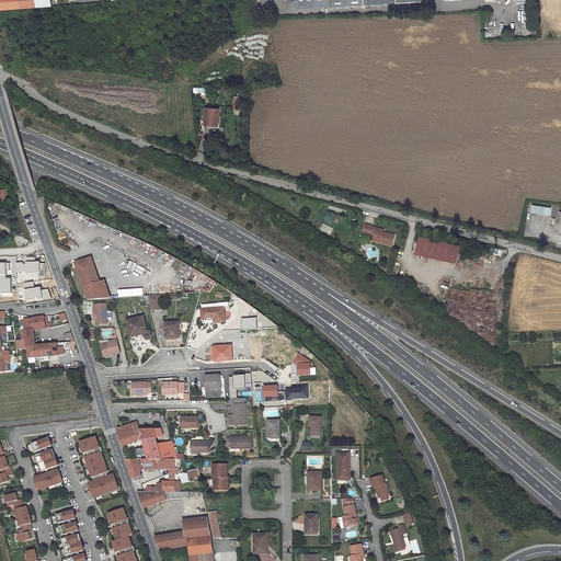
[(48,6),(46,0),(0,0),(0,9),(20,8),(20,9),(48,6)]
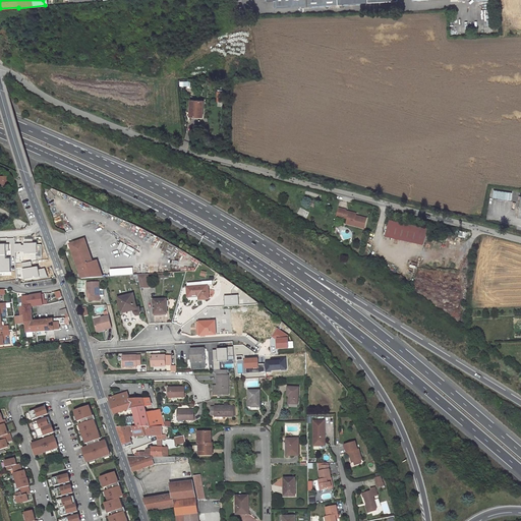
[(203,117),(204,101),(190,100),(189,116),(203,117)]
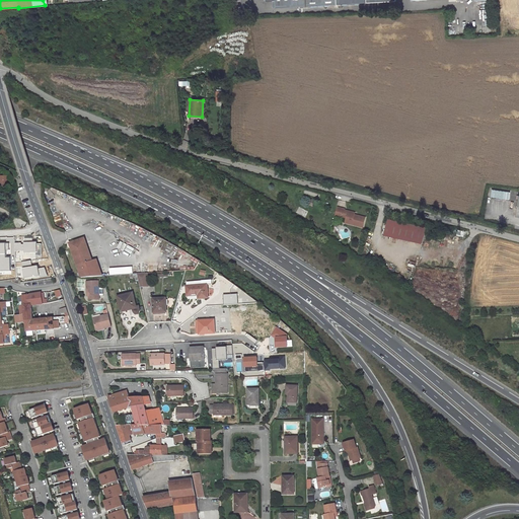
[(491,197),(509,200),(511,192),(492,189),(491,197)]
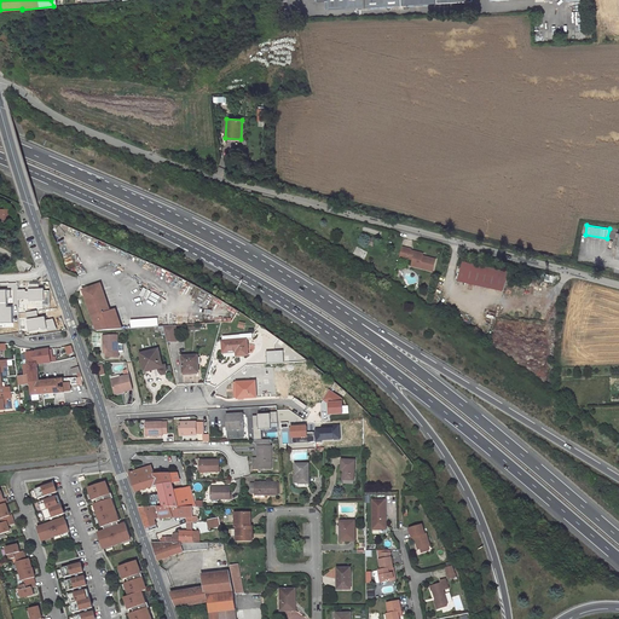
[(415,258),(412,266),(434,272),(437,260),(423,256),(424,254),(412,250),(412,249),(404,247),(401,256),(410,260),(411,258),(415,258)]
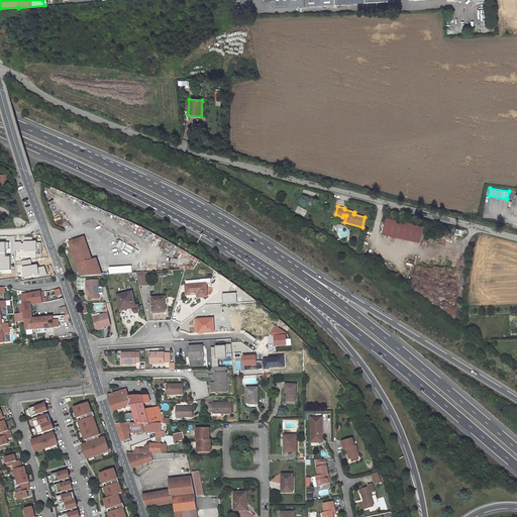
[(425,226),(388,218),(385,234),(421,242),(425,226)]
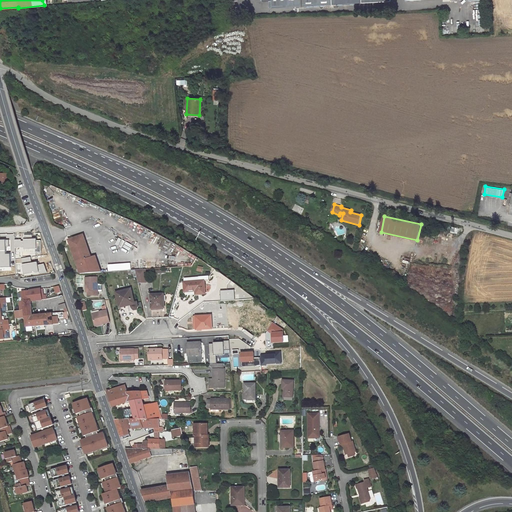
[(15,240),(15,248),(24,247),(24,249),(35,249),(35,253),(42,253),(41,241),(37,241),(37,239),(33,239),(33,235),(24,235),(25,241),(21,241),(21,240),(15,240)]
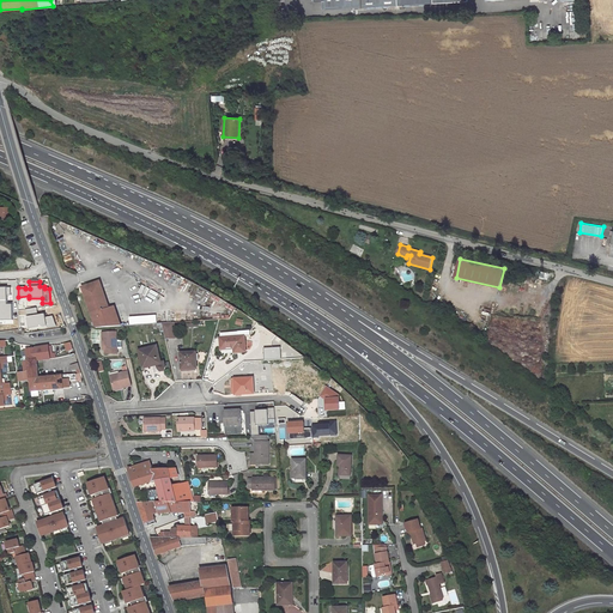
[(83,287),(98,328),(122,326),(115,305),(110,308),(101,281),(83,287)]
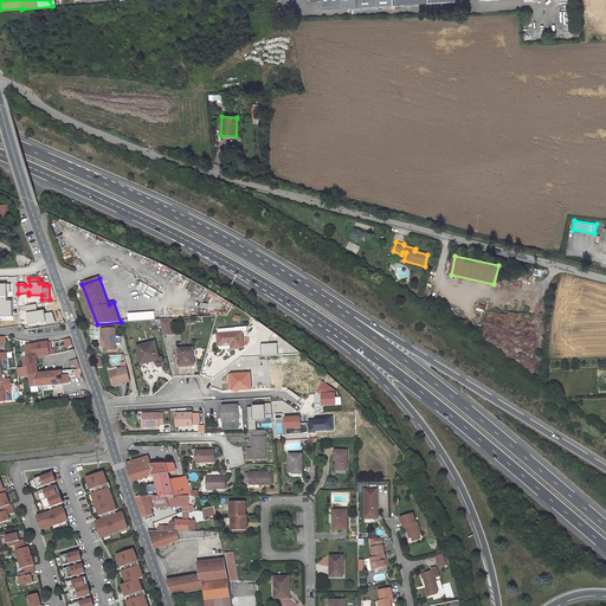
[(7,284),(0,284),(0,313),(0,317),(13,316),(13,301),(7,301),(7,284)]
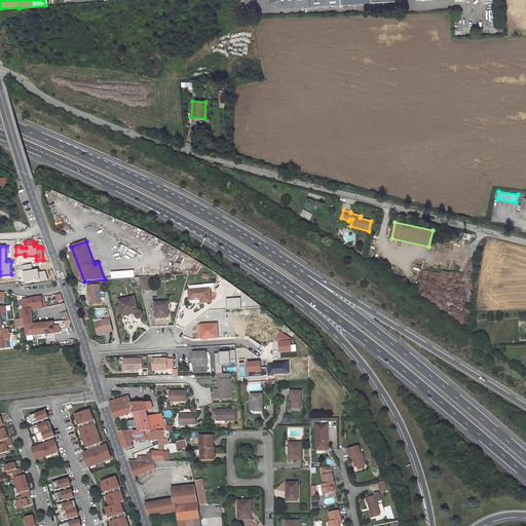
[(32,264),(22,266),(25,282),(40,279),(40,282),(48,280),(46,271),(40,272),(39,269),(33,270),(32,264)]
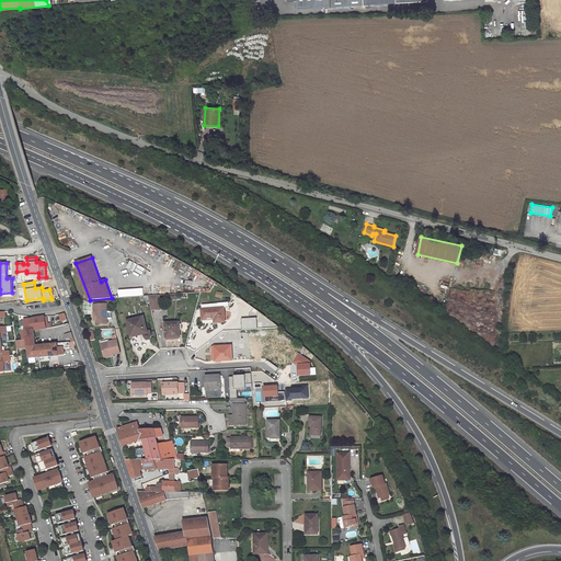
[(159,295),(148,296),(151,310),(160,309),(159,295)]
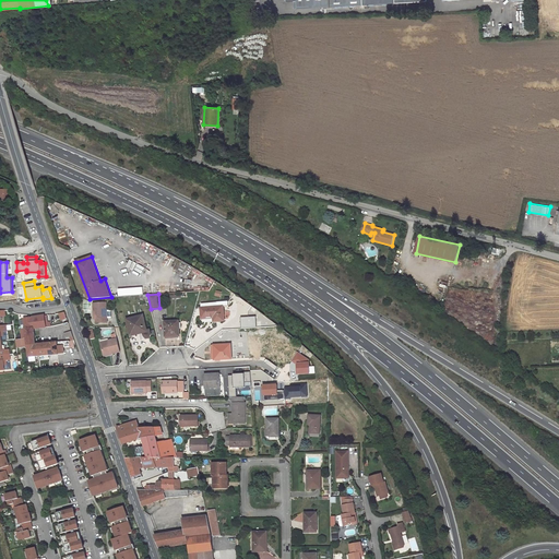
[(202,318),(213,318),(214,321),(224,321),(223,308),(228,308),(228,301),(216,302),(217,307),(201,308),(202,318)]
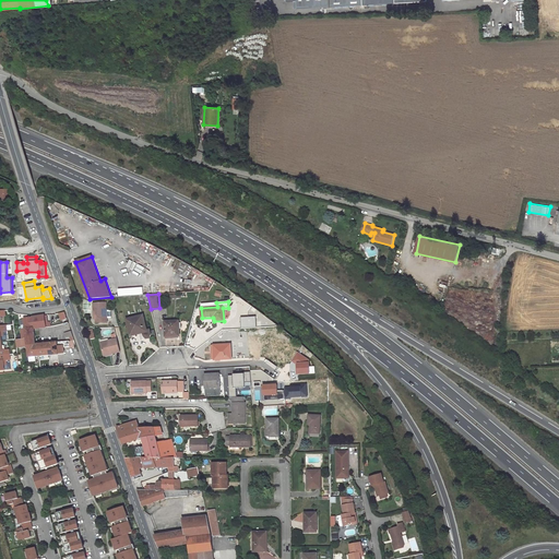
[(108,322),(107,302),(94,304),(95,312),(96,312),(97,319),(97,323),(108,322)]
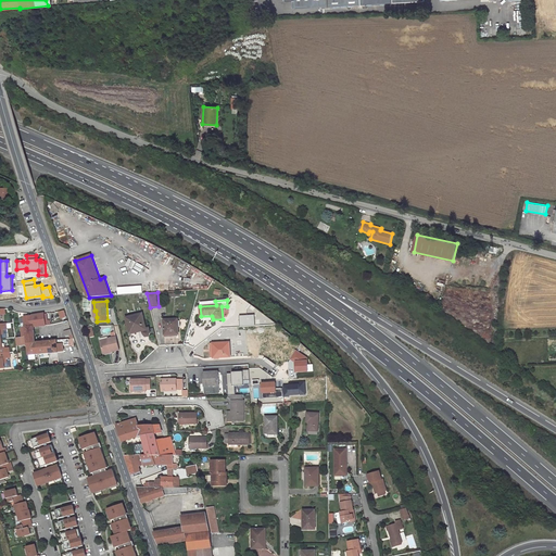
[(33,327),(46,325),(43,314),(24,317),(27,343),(35,342),(33,327)]
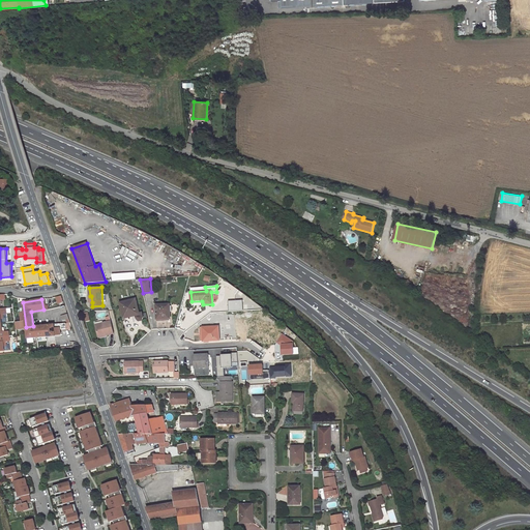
[(126,315),(135,313),(136,316),(137,319),(138,320),(139,321),(142,320),(143,318),(142,313),(139,314),(136,299),(122,302),(126,315)]
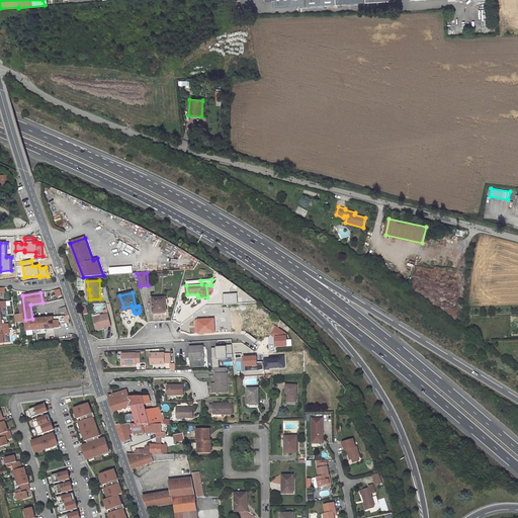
[(123,308),(119,295),(117,296),(120,311),(133,309),(132,306),(123,308)]
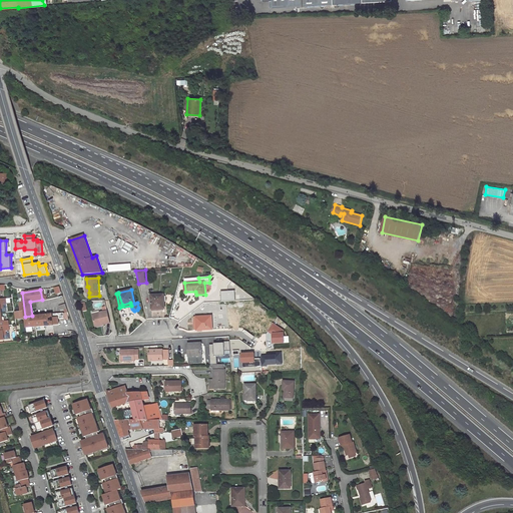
[(164,309),(163,295),(151,296),(152,309),(164,309)]
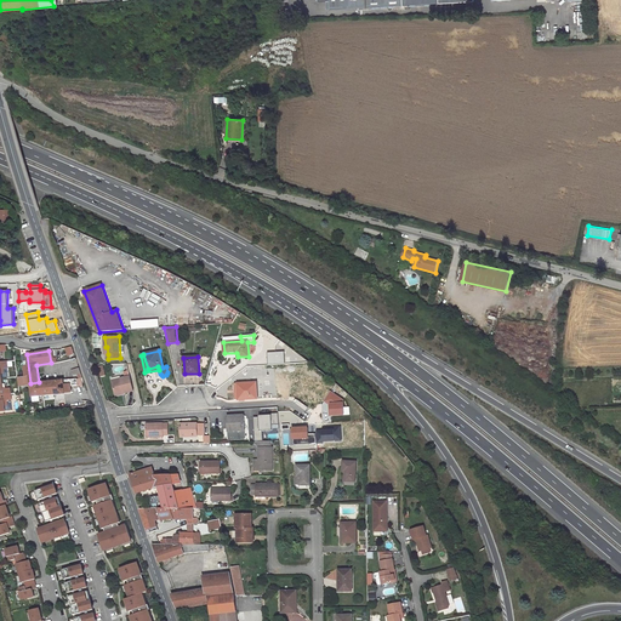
[(80,368),(72,370),(73,375),(74,379),(81,379),(83,377),(80,368)]
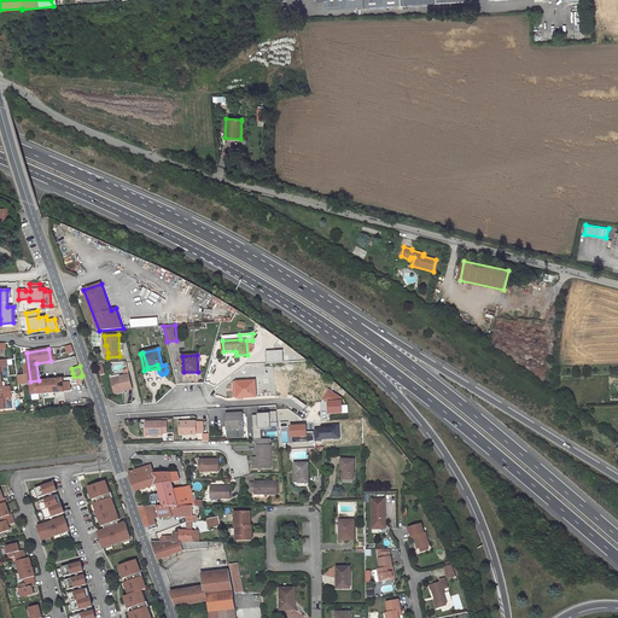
[(126,391),(134,390),(129,368),(124,369),(126,377),(112,379),(116,391),(124,390),(126,391)]
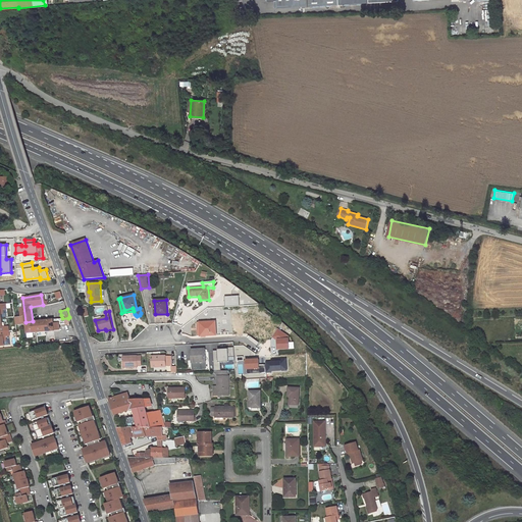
[(2,327),(2,322),(1,318),(0,317),(0,331),(9,331),(8,326),(5,326),(2,327)]
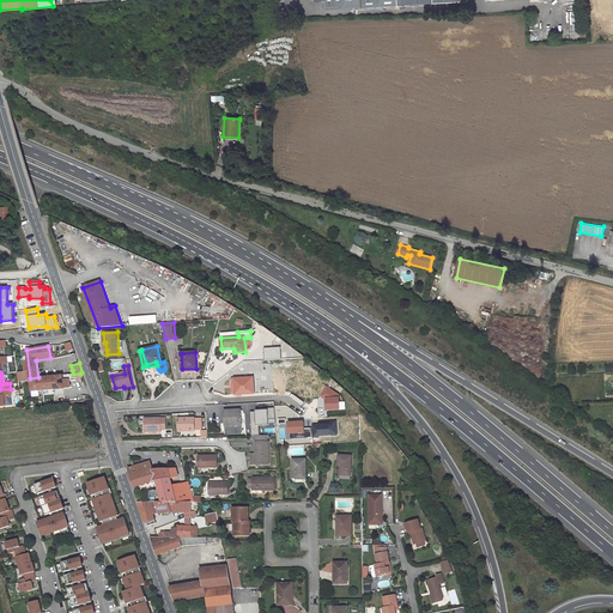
[(31,392),(65,388),(65,387),(70,386),(70,382),(77,381),(77,382),(82,382),(80,374),(73,374),(38,377),(30,378),(31,392)]
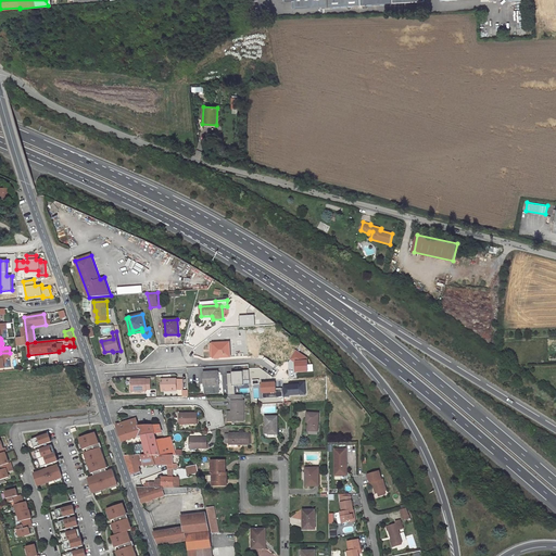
[(230,357),(229,342),(215,343),(215,357),(230,357)]
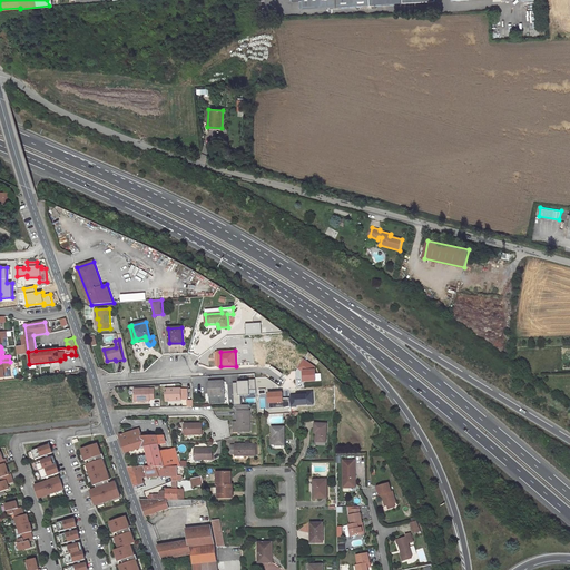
[(0,377),(5,377),(5,372),(3,367),(7,367),(10,366),(10,362),(0,362),(0,377)]
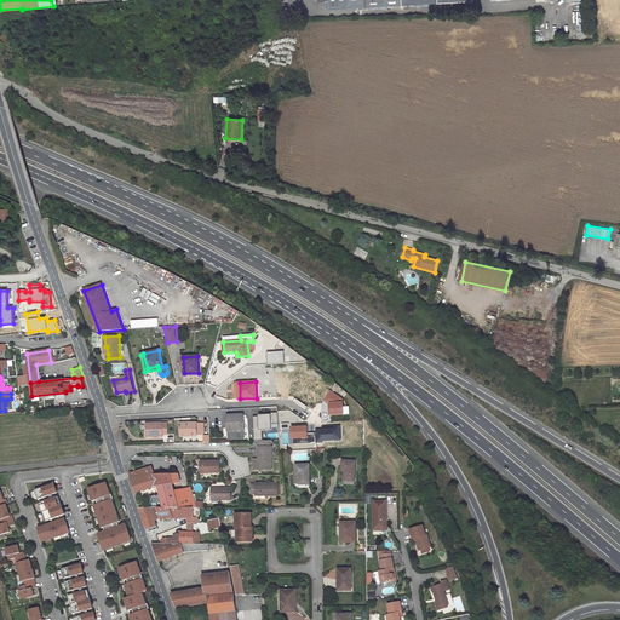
[(229,420),(230,437),(242,436),(242,430),(245,430),(244,414),(227,415),(227,420),(229,420)]
